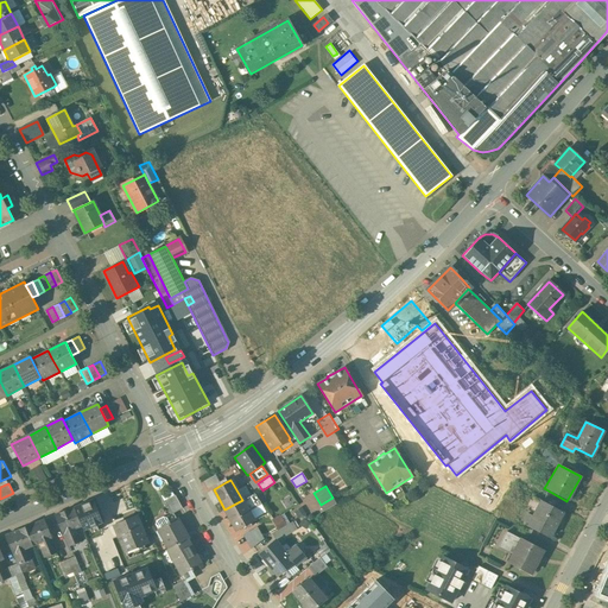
[(183,508),(175,494),(164,500),(172,514),(183,508)]
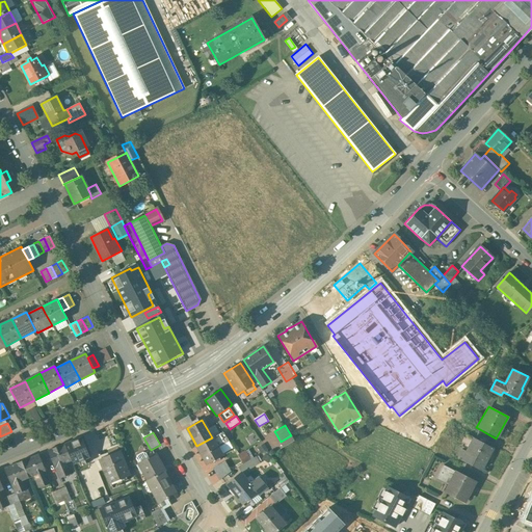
[(222,432),(212,437),(217,446),(228,440),(222,432)]
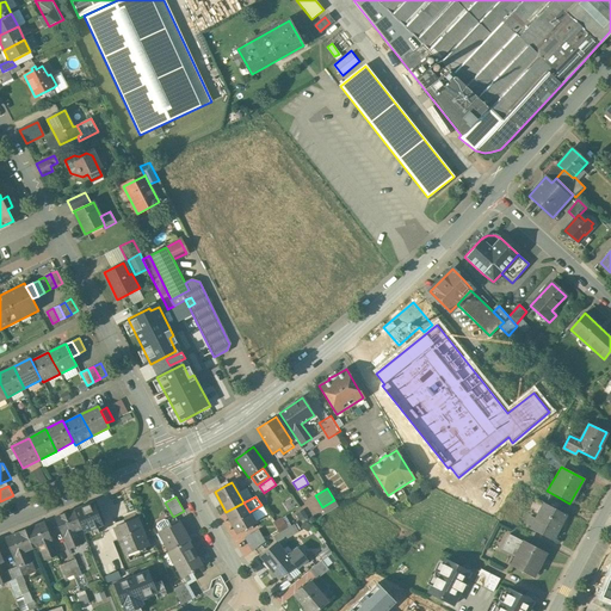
[(542,499),(528,526),(554,539),(568,513),(542,499)]
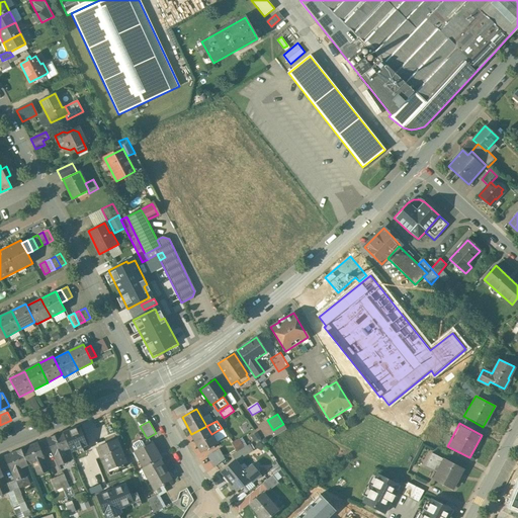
[(283,424),(273,430),(272,431),(275,436),(286,429),(283,424)]
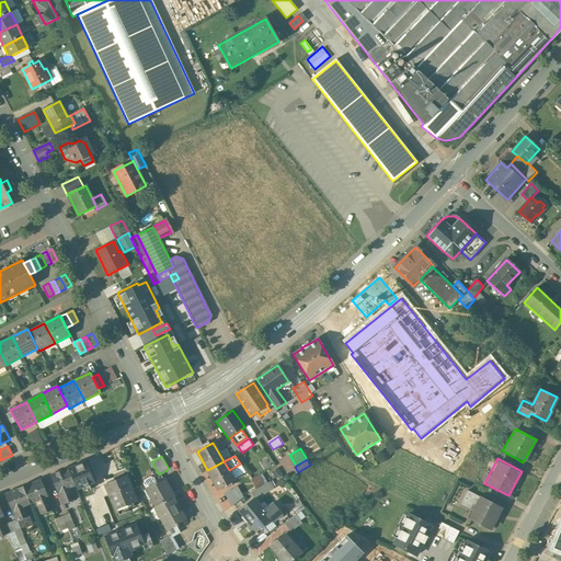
[(94,482),(86,460),(67,468),(75,485),(77,490),(94,482)]
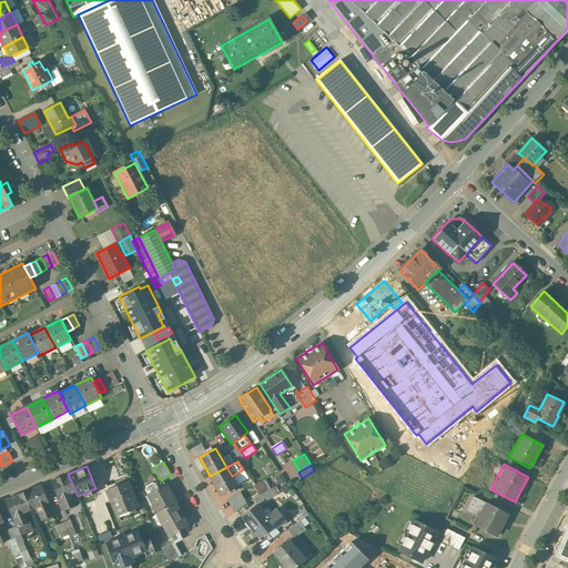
[(226,467),(210,476),(221,496),(237,486),(232,476),(226,467)]
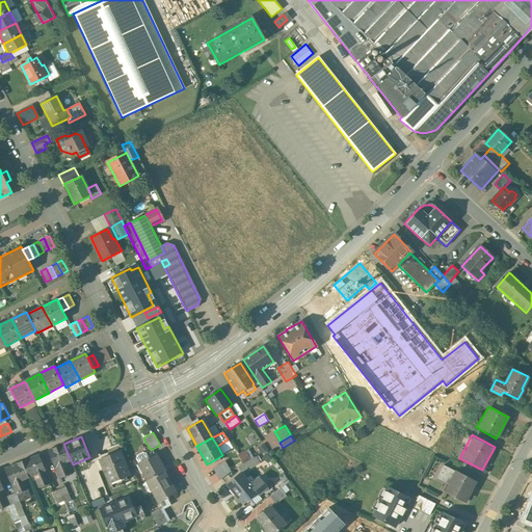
[(63,444),(48,450),(59,478),(72,474),(69,467),(63,469),(61,464),(71,460),(63,444)]
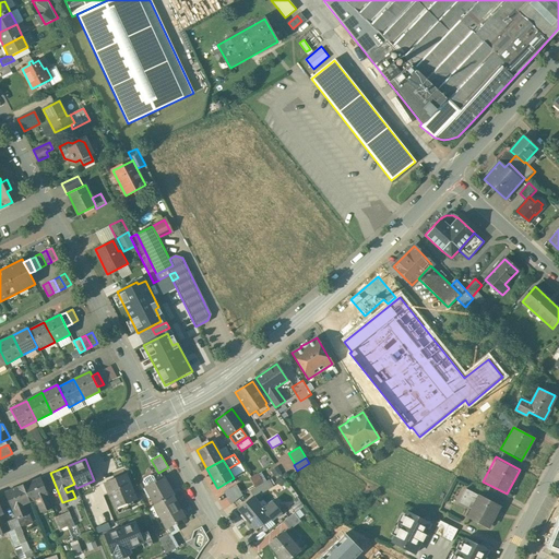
[(261,472),(251,478),(257,487),(266,482),(261,472)]
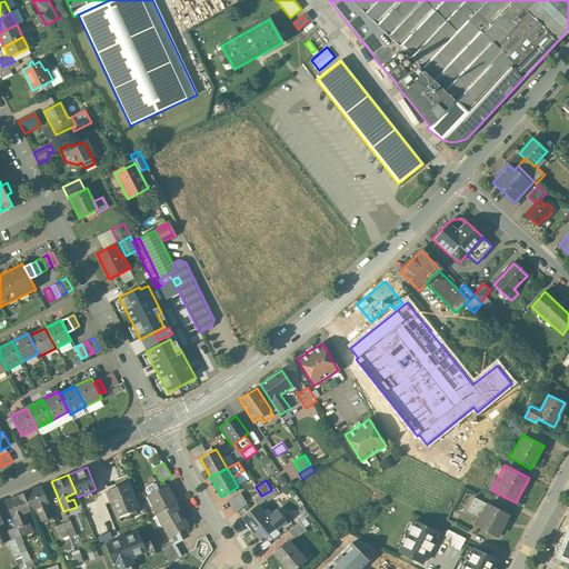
[(127,482),(107,491),(117,517),(138,508),(127,482)]
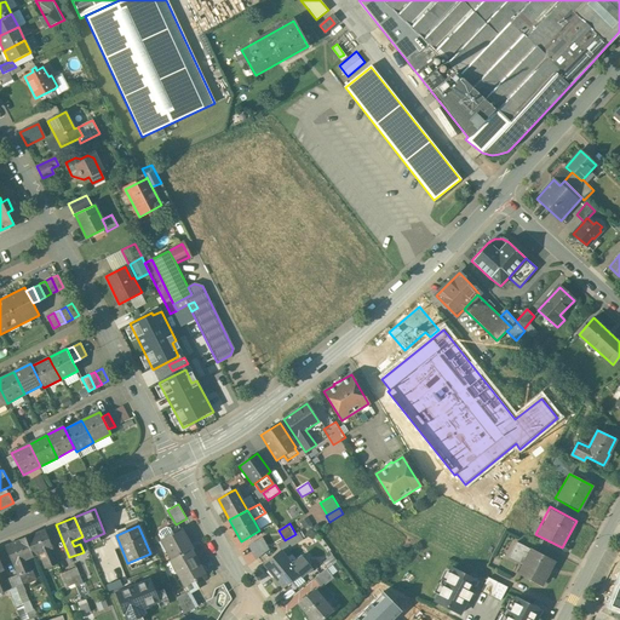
[(44,529),(24,538),(34,558),(45,554),(47,560),(42,561),(45,568),(42,569),(44,574),(59,568),(44,529)]
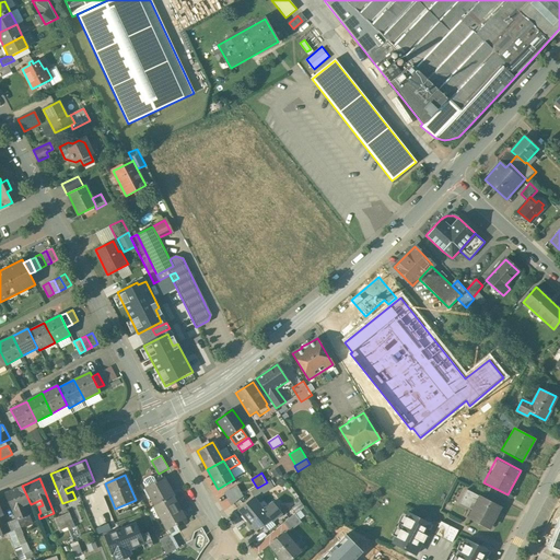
[(164,478),(156,482),(155,481),(154,482),(147,488),(155,505),(172,496),(172,497),(173,496),(164,478)]
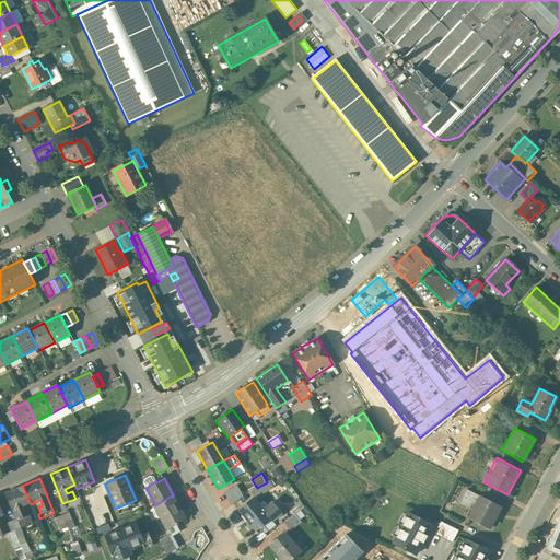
[(257,488),(251,491),(255,499),(273,488),(269,480),(267,482),(257,488)]
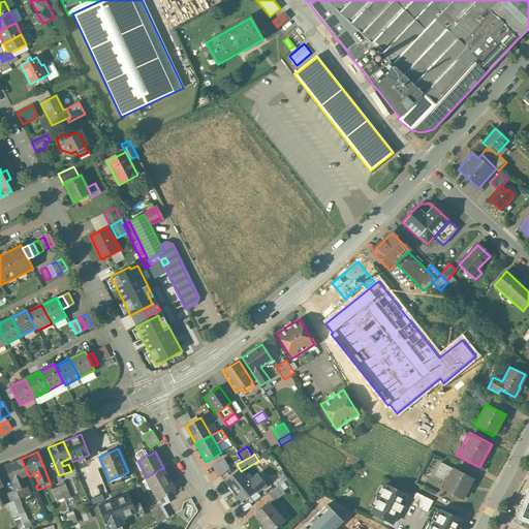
[(29,476),(21,459),(4,465),(14,490),(17,497),(30,492),(24,478),(29,476)]
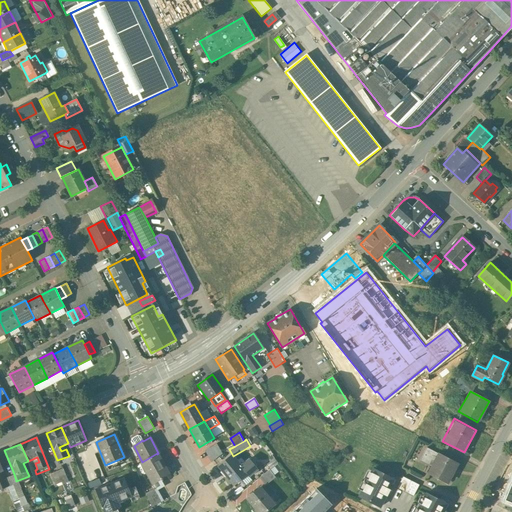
[(222,453),(216,444),(205,450),(211,462),(222,453)]
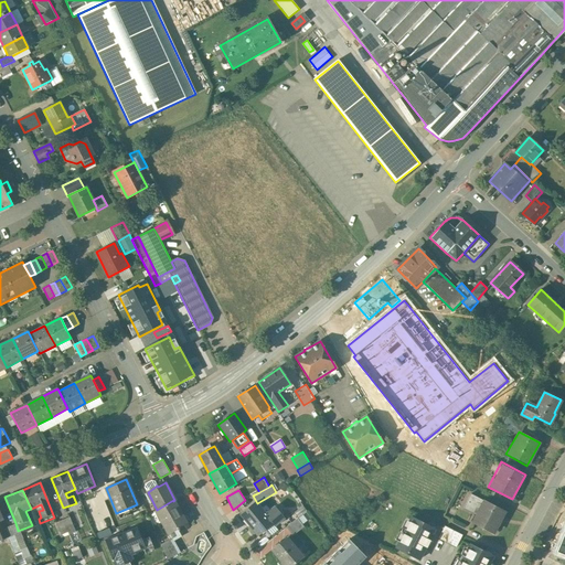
[(484,501),(471,494),(464,508),(477,515),(479,511),(481,511),(486,503),(484,502),(484,501)]
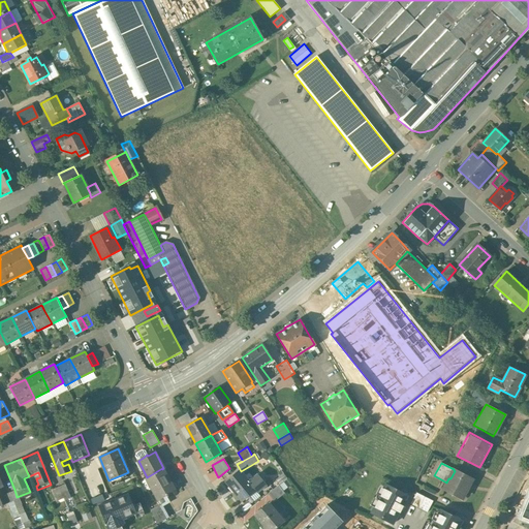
[(147,477),(146,477),(158,500),(167,494),(175,490),(162,469),(162,468),(147,477)]
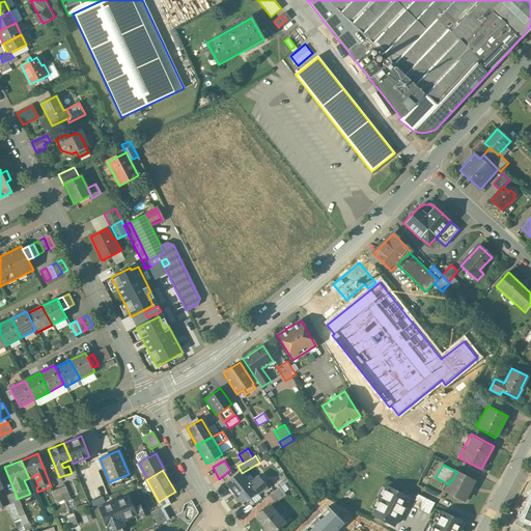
[(474,480),(455,471),(455,472),(456,473),(452,480),(450,480),(448,484),(445,492),(464,502),(474,480)]
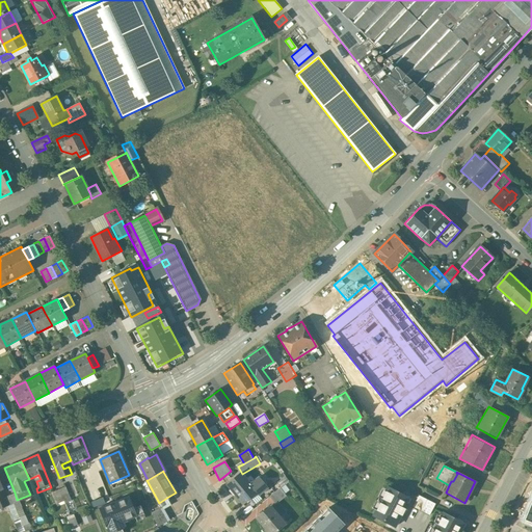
[(241,473),(227,485),(243,504),(257,493),(259,496),(268,488),(259,477),(250,484),(242,474),(241,473)]
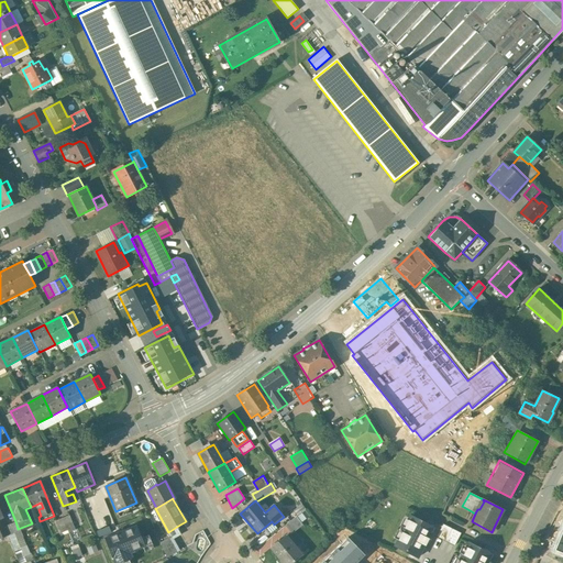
[(0,512),(0,538),(9,534),(11,538),(15,536),(14,533),(10,523),(3,526),(0,518),(0,517),(1,517),(0,512)]
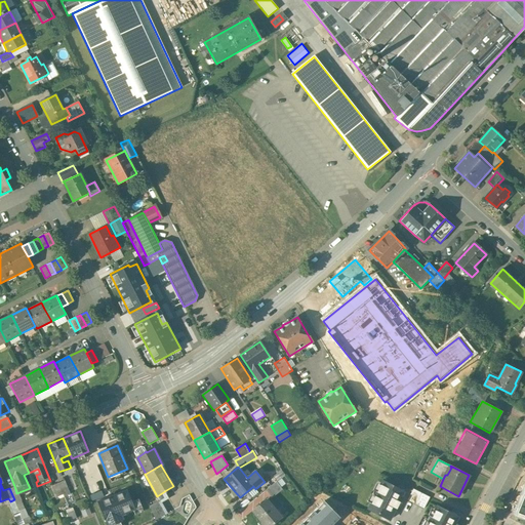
[(70,495),(64,481),(58,483),(65,497),(70,495)]
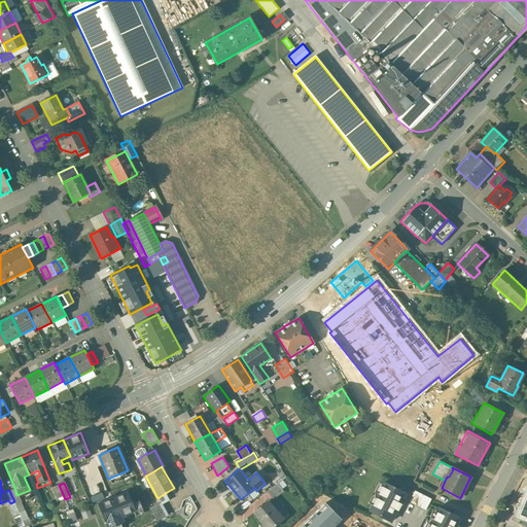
[(277,483),(267,491),(271,497),(282,489),(277,483)]
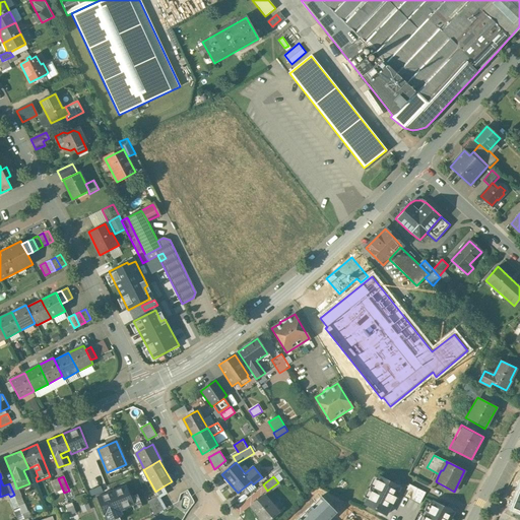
[(365,504),(386,515),(392,503),(393,504),(396,498),(395,498),(400,488),(379,477),(377,480),(374,478),(370,485),(374,488),(372,492),(368,490),(365,497),(368,499),(365,504)]
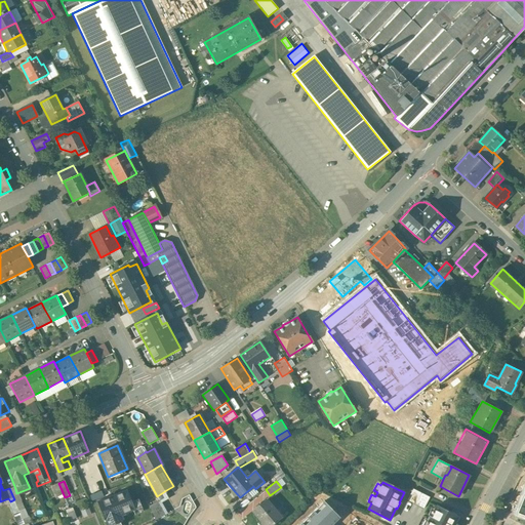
[(14,486),(9,488),(13,497),(17,495),(16,493),(14,486)]
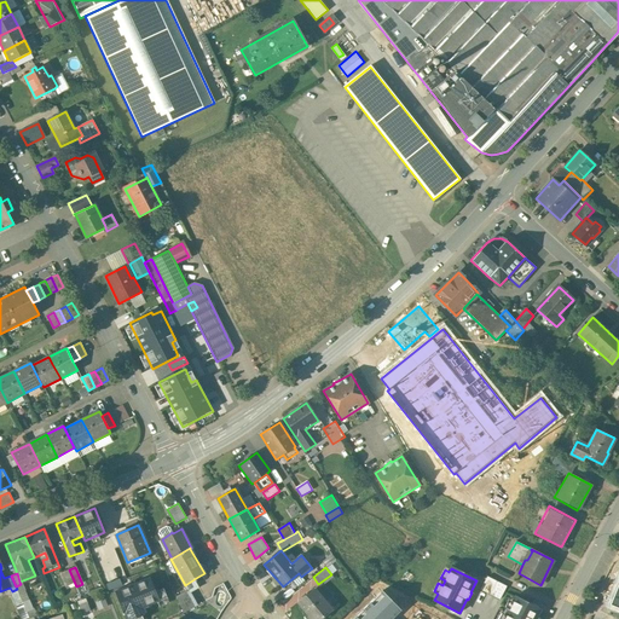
[(497,582),(487,577),(480,590),(490,595),(497,582)]
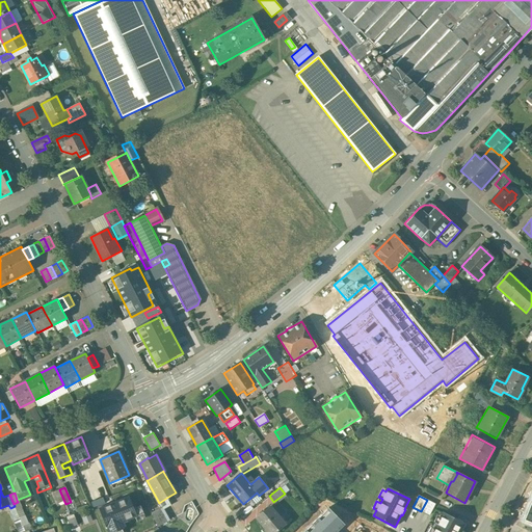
[(129,497),(100,508),(108,531),(113,531),(125,528),(122,522),(136,516),(129,497)]
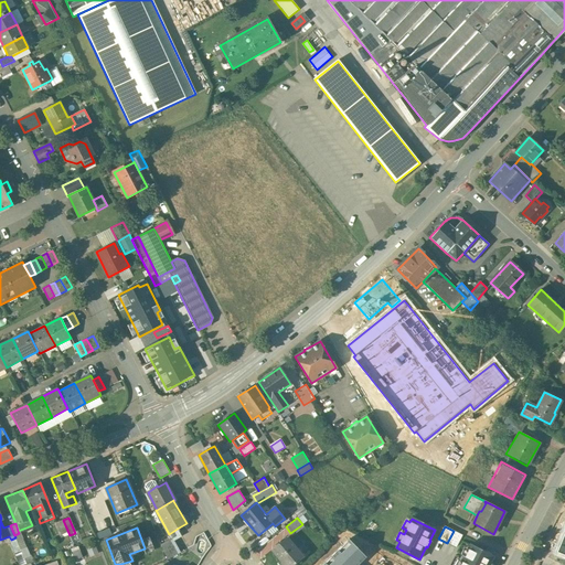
[(454,531),(447,543),(456,547),(462,535),(454,531)]
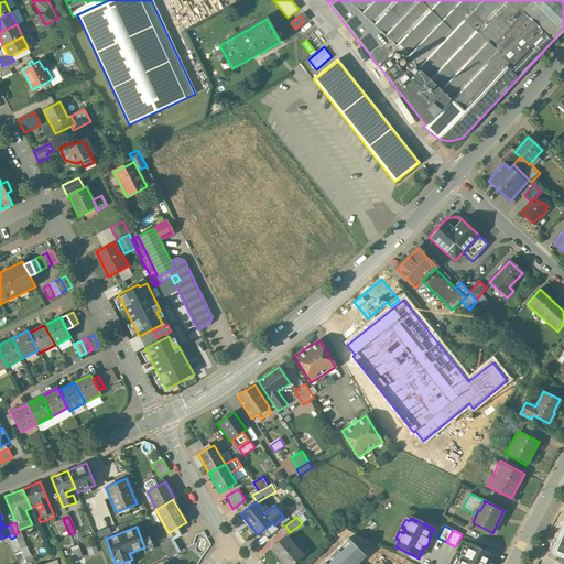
[(19,532),(14,534),(15,537),(19,543),(24,541),(20,532),(19,532)]
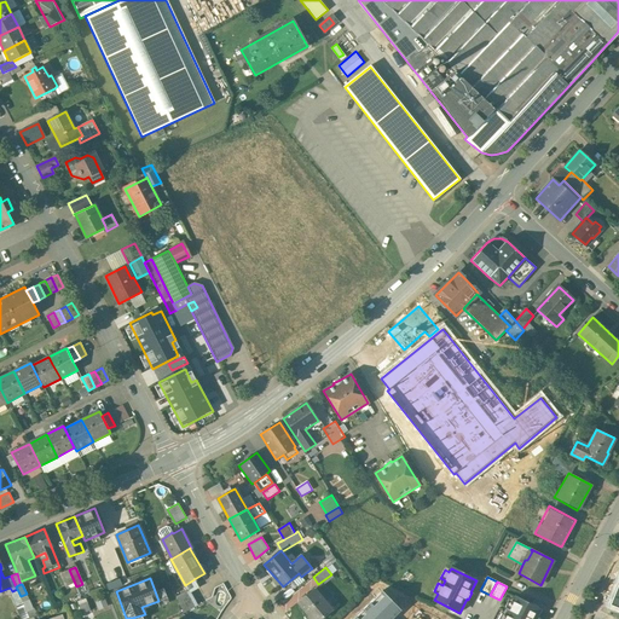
[(189,589),(175,596),(183,613),(197,605),(189,589)]
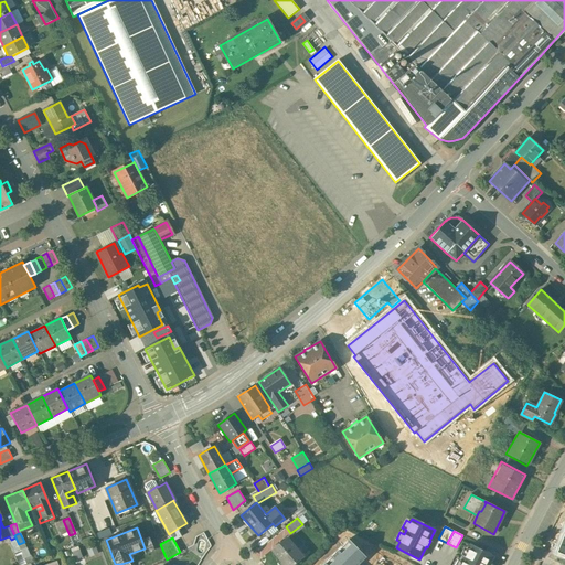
[(287,537),(272,550),(283,562),(281,563),(283,564),(292,564),(302,557),(287,537)]
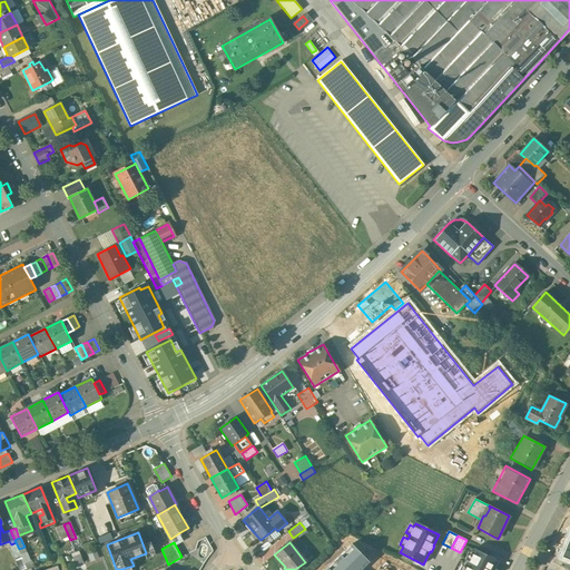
[(361,569),(369,562),(352,544),(325,569),(361,569)]
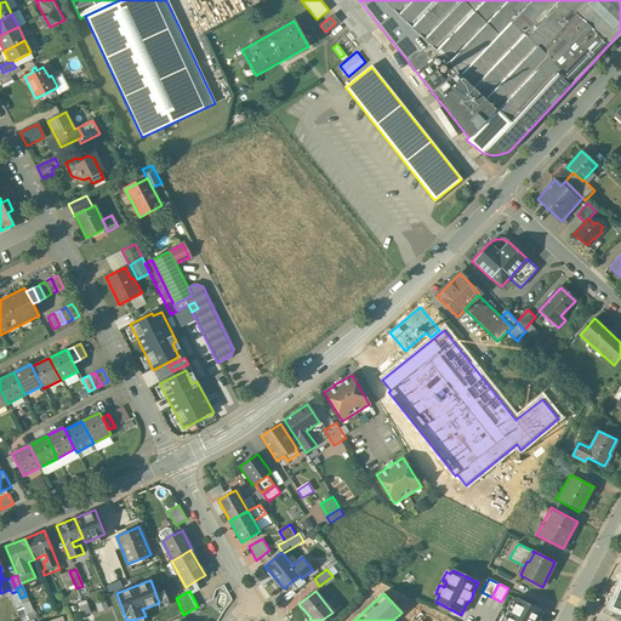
[(536,620),(542,611),(517,599),(514,604),(511,602),(506,610),(511,611),(507,617),(503,616),(500,620),(536,620)]
